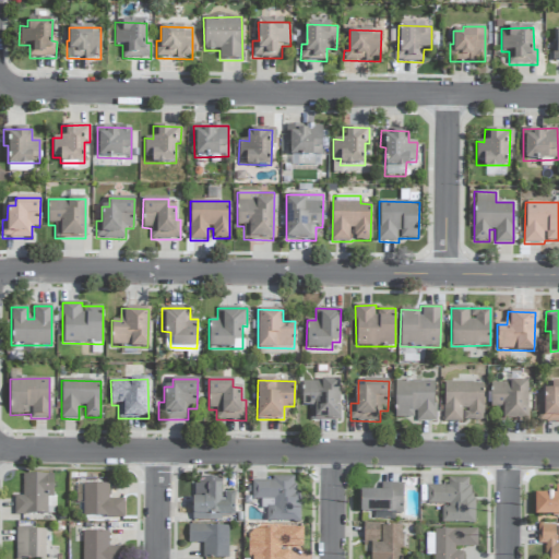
[(339,381),(301,381),(301,406),(309,406),(309,420),(340,420),(339,381)]
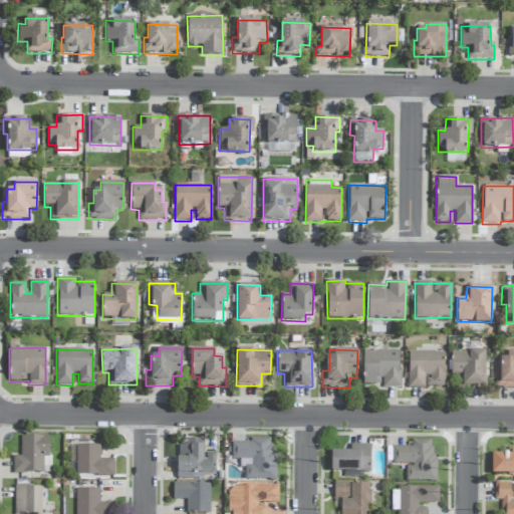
[(400,351),(363,350),(362,384),(381,384),(381,388),(399,389),(400,351)]
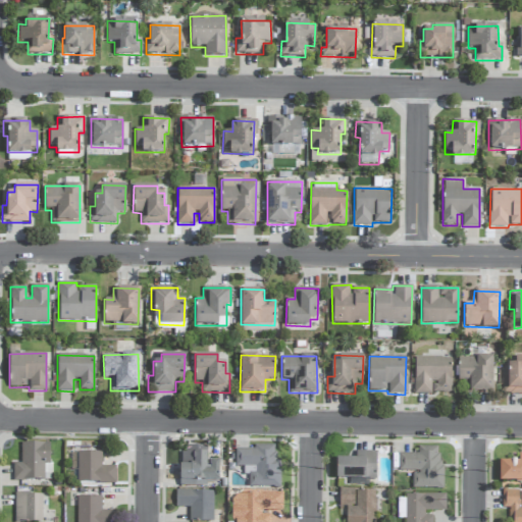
[(458,357),(458,380),(466,381),(465,394),(492,394),(492,358),(458,357)]
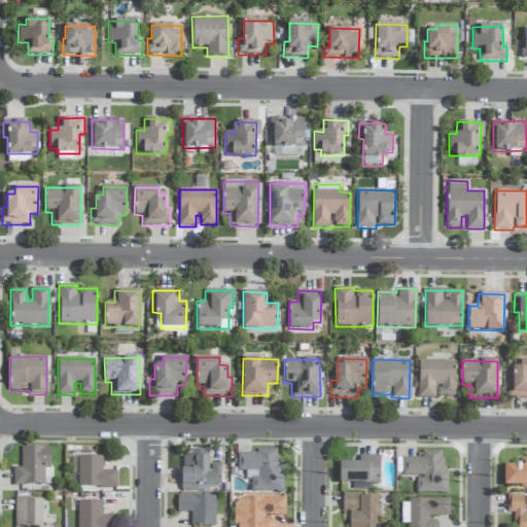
[(526,360),(521,360),(520,367),(513,367),(513,381),(508,381),(507,398),(526,398),(526,360)]
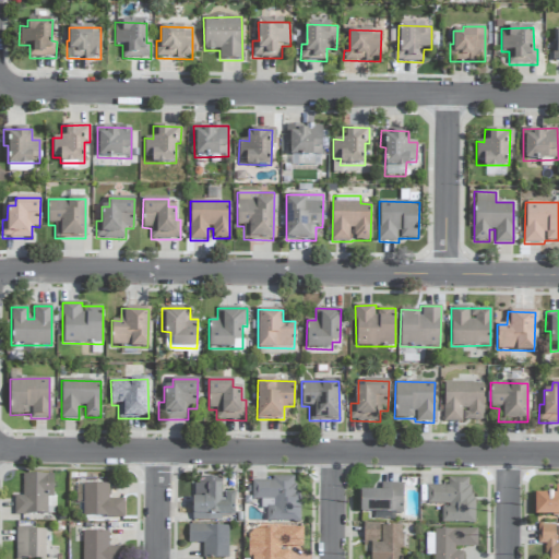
[(483,423),(484,383),(444,383),(443,421),(483,423)]
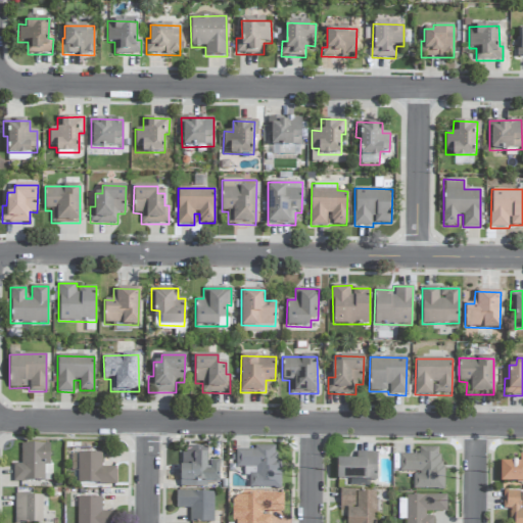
[(50,444),(20,444),(20,465),(13,465),(13,482),(51,481),(50,444)]
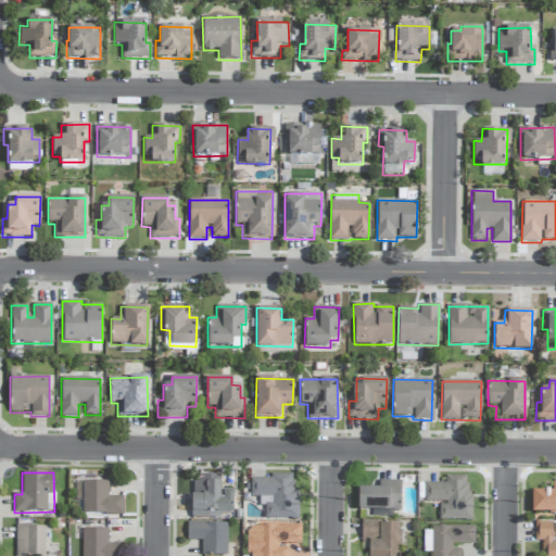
[(251,478),(251,497),(260,497),(258,506),(265,506),(265,519),(299,520),(299,490),(292,490),(293,475),(270,475),(270,479),(251,478)]
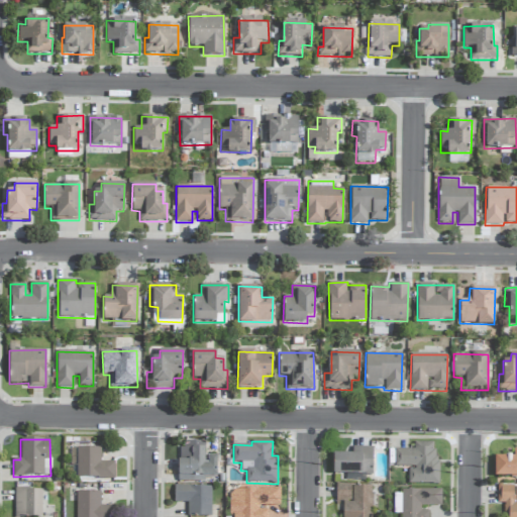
[(180,482),(204,482),(204,477),(216,478),(217,456),(205,456),(205,442),(180,442),(180,482)]
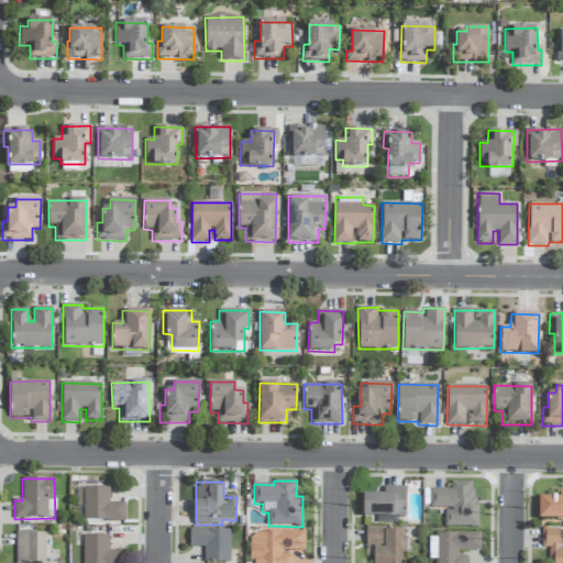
[(430,489),(429,509),(444,509),(444,527),(476,527),(476,483),(451,482),(451,489),(430,489)]
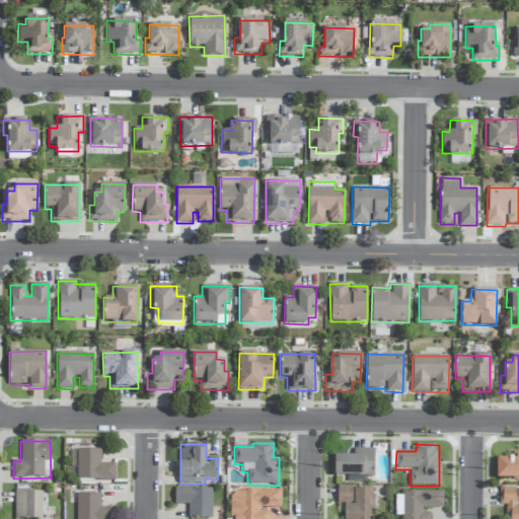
[(374,449),(355,449),(355,456),(335,455),(335,475),(374,476),(374,449)]
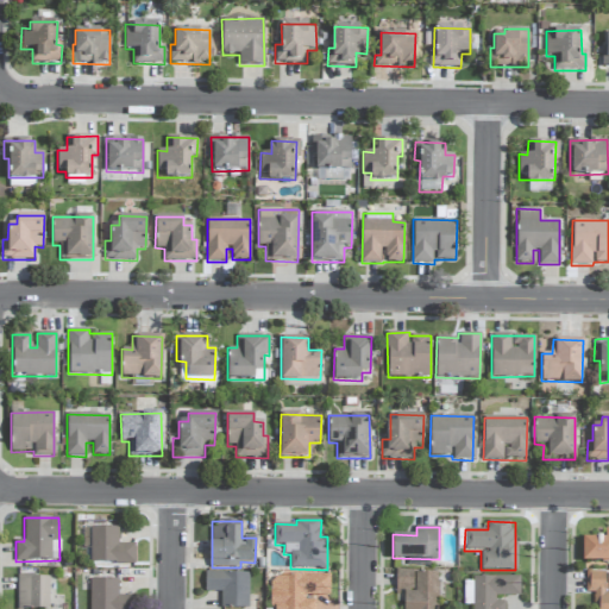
[(90,564),(135,564),(136,545),(118,544),(118,528),(90,528),(90,564)]
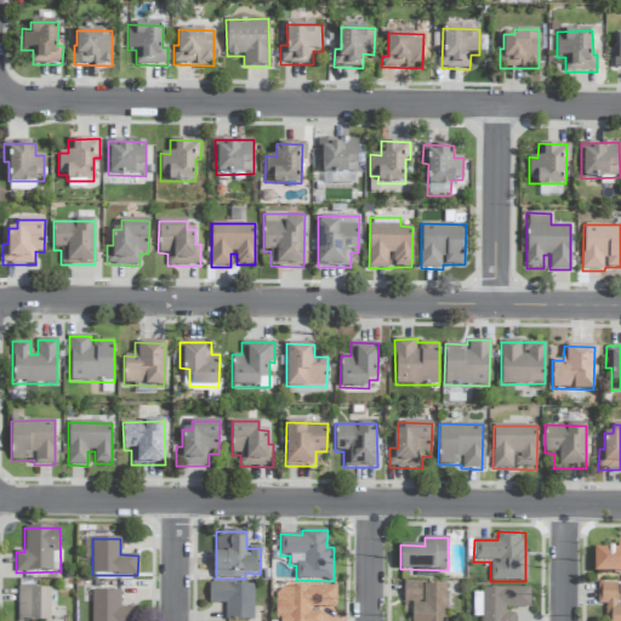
[(620,573),(620,540),(616,540),(617,548),(593,550),(594,574),(620,573)]
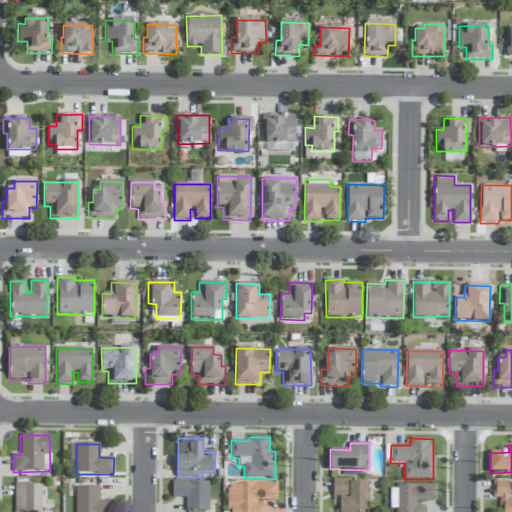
[(367,511),(369,481),(333,480),(332,498),(339,498),(338,511),(367,511)]
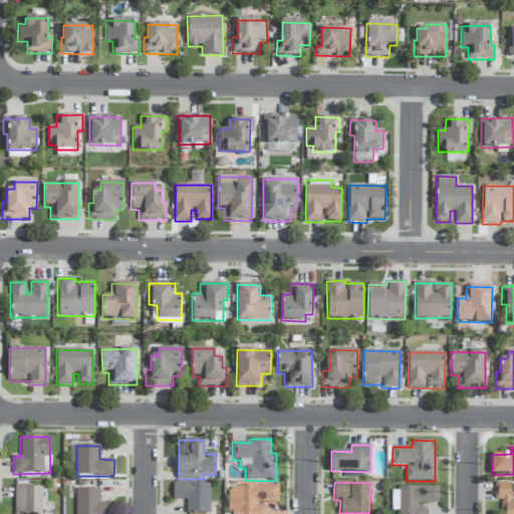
[(210,484),(174,483),(173,499),(187,500),(186,513),(209,513),(210,484)]
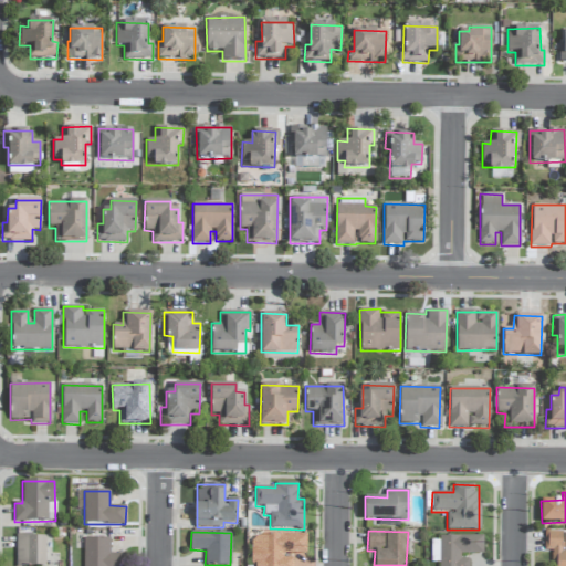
[(565,565),(565,533),(546,533),(546,552),(552,552),(552,564),(555,564),(555,565),(565,565)]
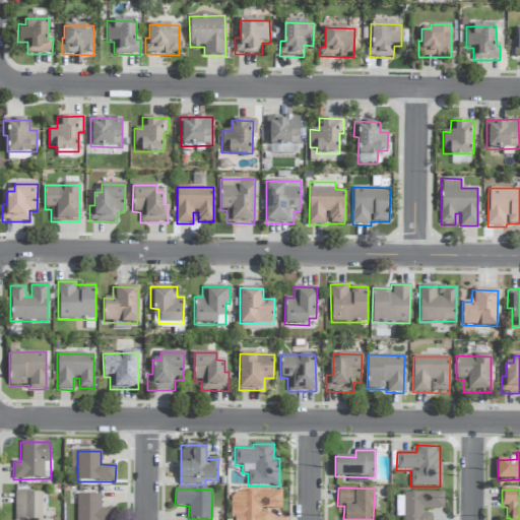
[(281,492),(232,492),(231,519),(268,519),(269,510),(281,510),(281,492)]
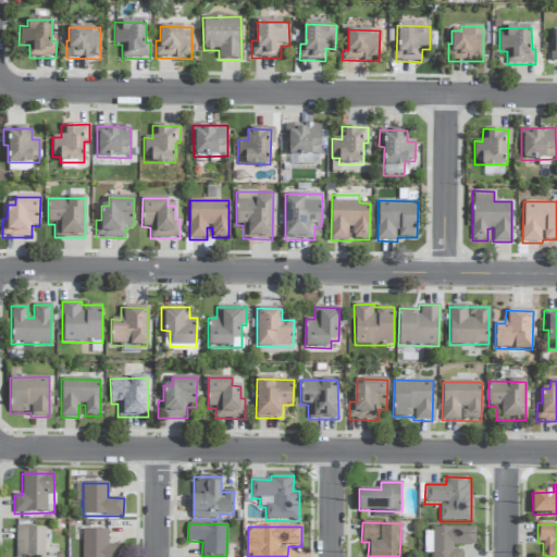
[(45,556),(45,528),(16,529),(16,556),(45,556)]
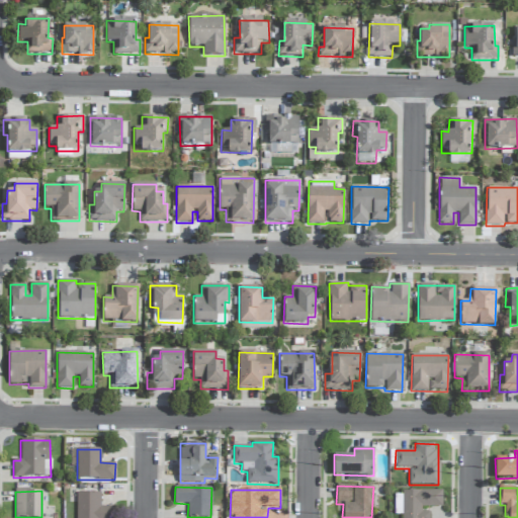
[(442,491),(403,491),(402,517),(429,517),(430,508),(442,509),(442,491)]
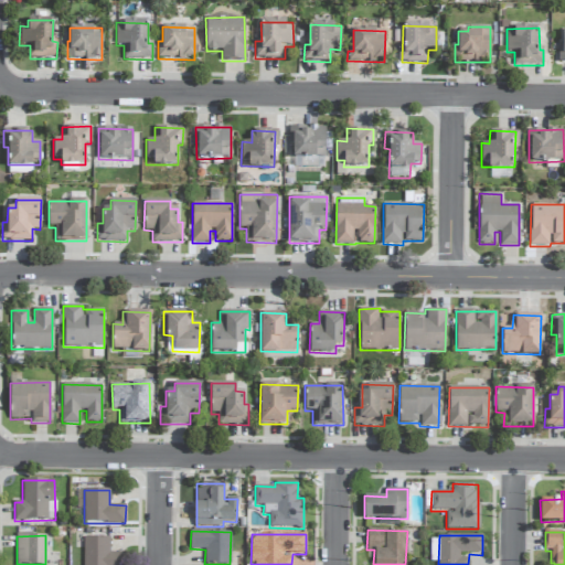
[(109,539),(84,537),(83,564),(124,564),(125,553),(109,552),(109,539)]
